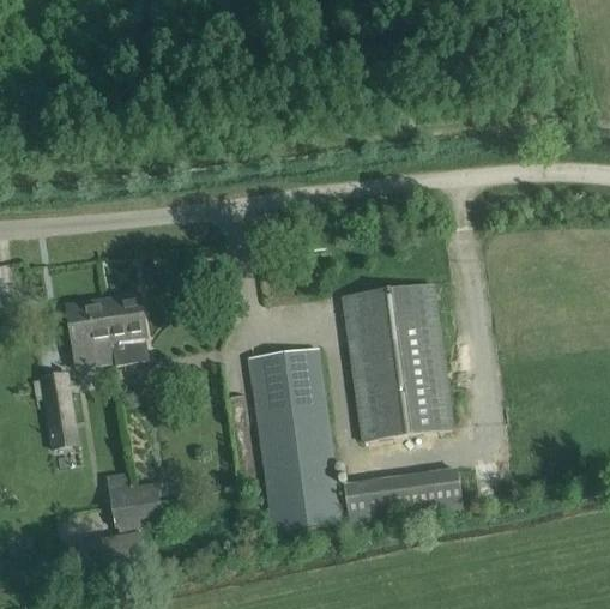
[(340,294),(361,440),(450,428),(429,282),(340,294)]
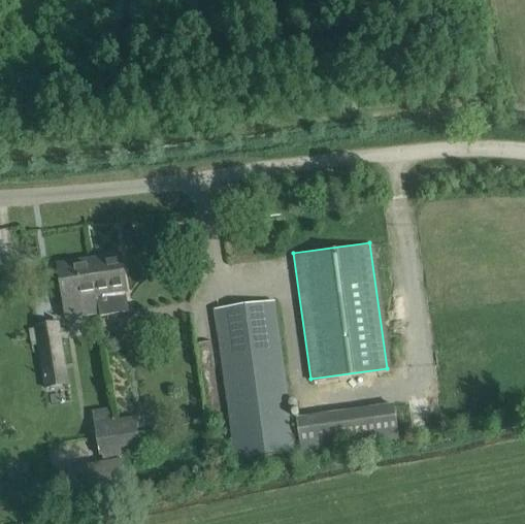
[(119,252),(88,257),(94,293),(96,312),(126,306),(123,289),(124,289),(119,252)]
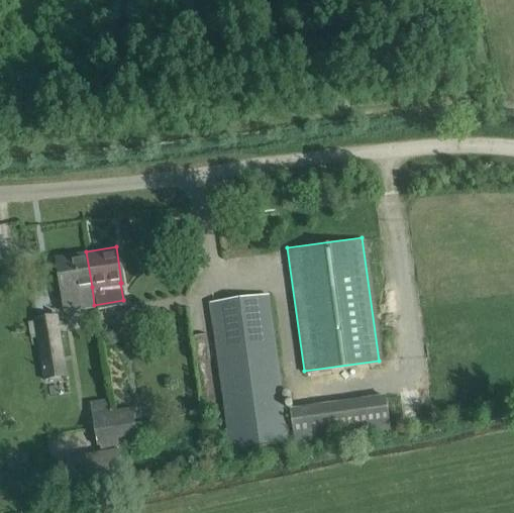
[(92,287),(86,251),(54,257),(62,310),(94,305),(92,287)]
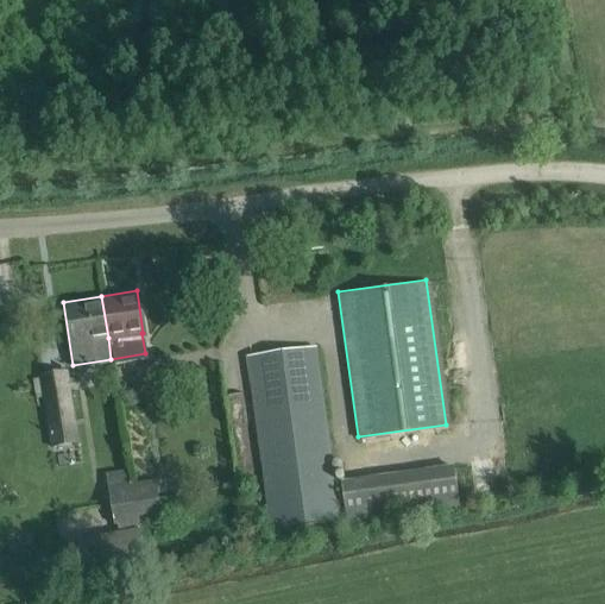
[(245,353),(270,526),(335,516),(312,344),(245,353)]
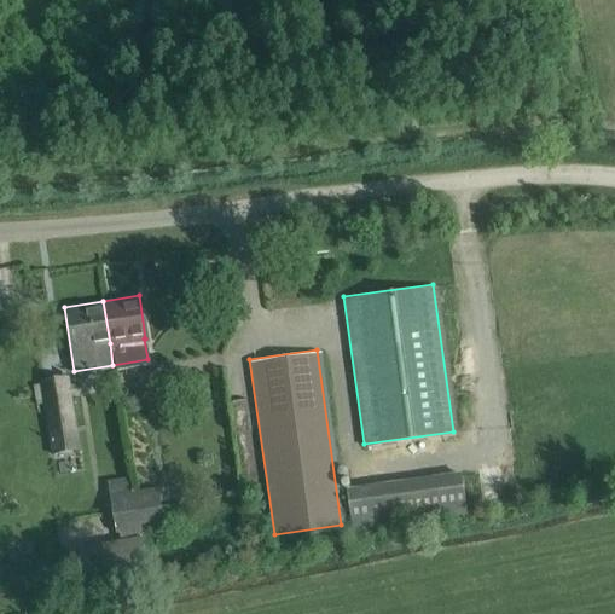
[(39,377),(45,417),(70,413),(64,374),(39,377)]
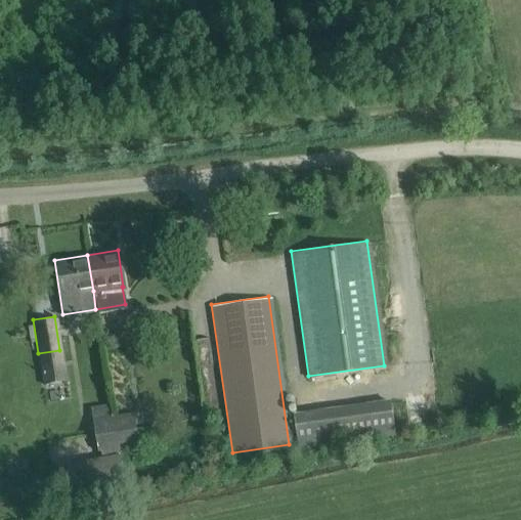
[(292,412),(297,446),(394,433),(389,398),(292,412)]
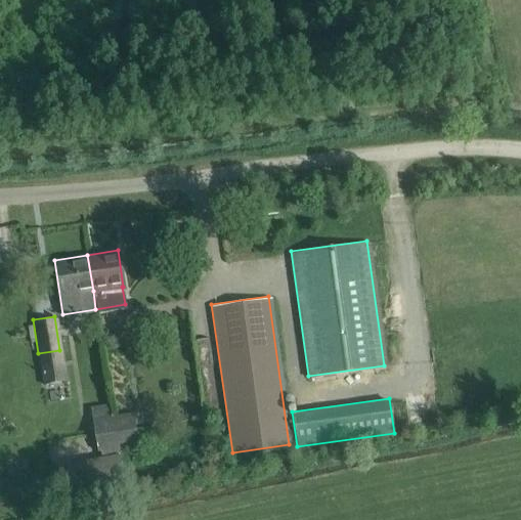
[(90,417),(95,446),(136,440),(132,410),(112,414),(110,400),(88,404),(90,417)]
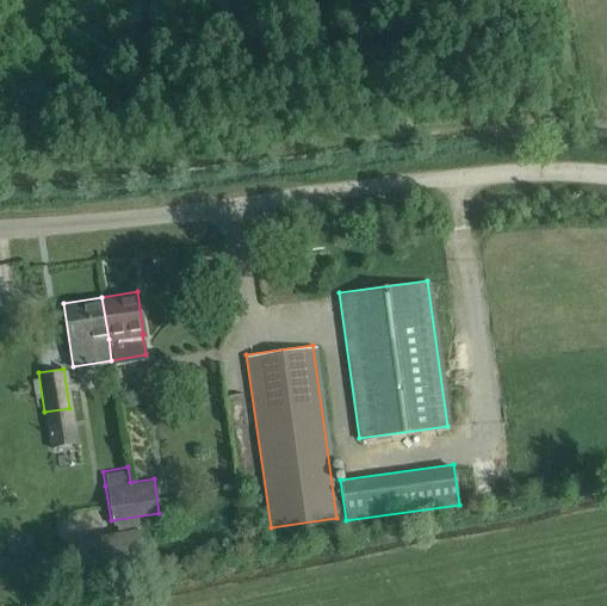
[(72,539),(81,585),(147,572),(137,526),(72,539)]
